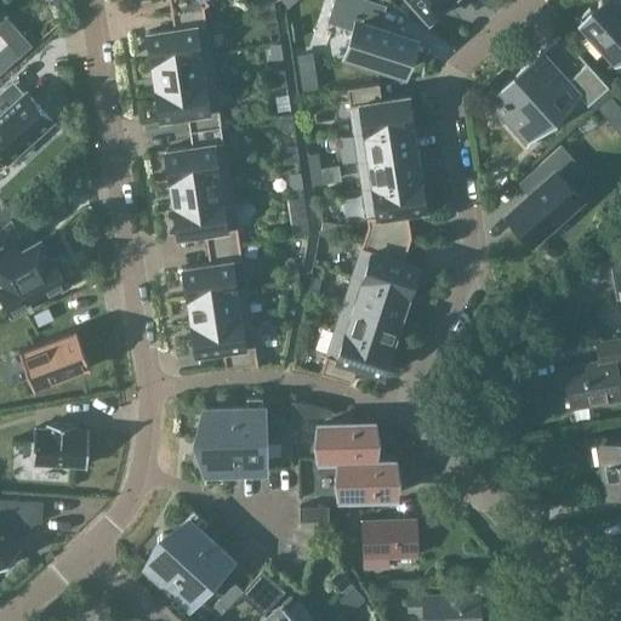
[(149,62),(210,53),(203,7),(181,0),(167,0),(172,28),(147,32),(152,61),(149,62)]
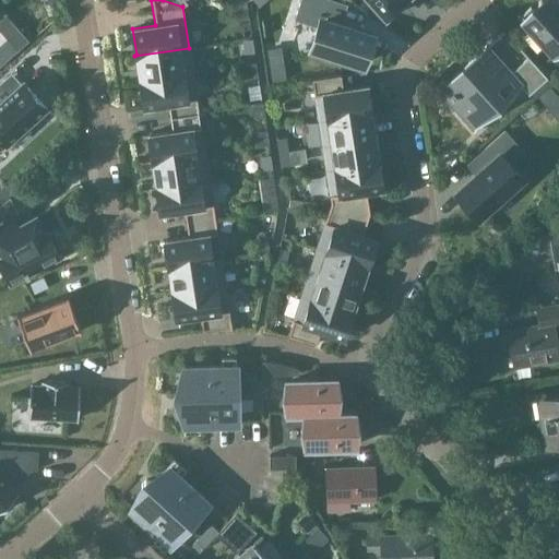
[(310,43),(358,60),(369,32),(339,20),(344,7),(328,0),(297,0),(290,20),(316,30),(310,43)]
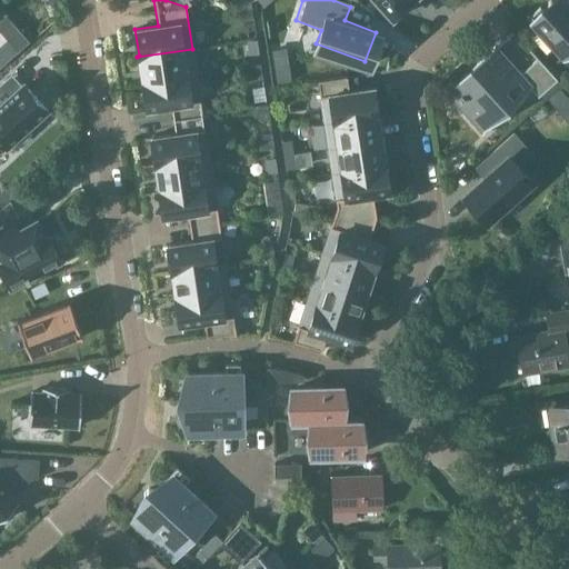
[(376,0),(393,19),(409,5),(408,2),(409,0),(376,0)]
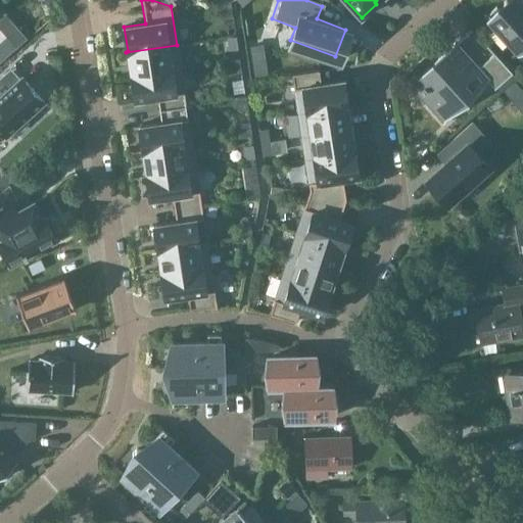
[(505,3),(504,6),(500,10),(496,6),(486,14),(485,13),(484,13),(522,55),(522,54),(519,50),(522,45),(522,10),(522,11),(514,2),(511,0),(508,0),(507,0),(505,3)]
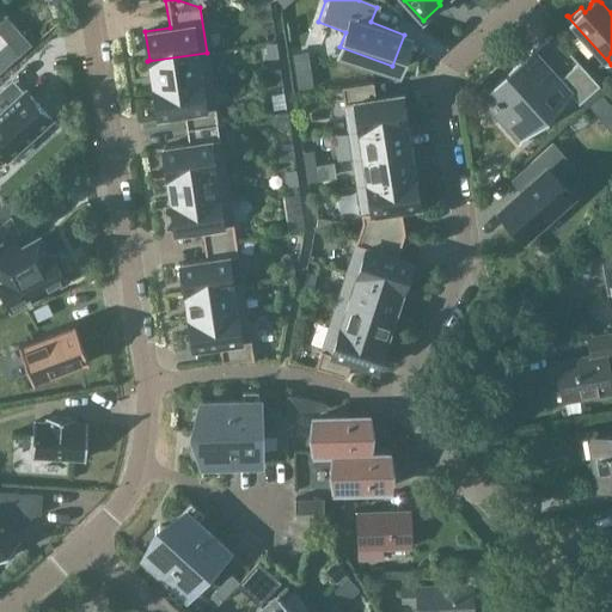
[(269,4),(254,6),(256,16),(270,13),(269,4)]
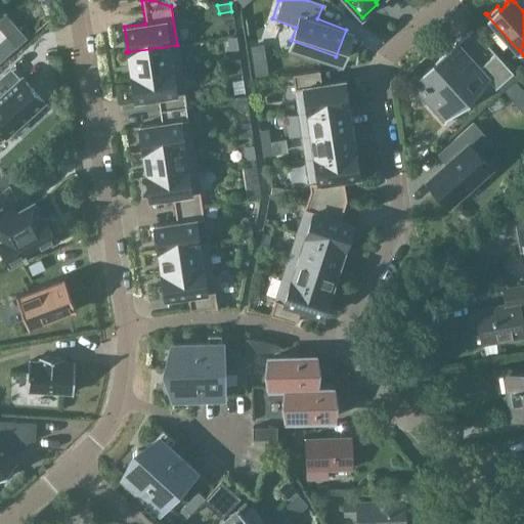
[(27,38),(8,18),(0,26),(0,29),(16,47),(27,38)]
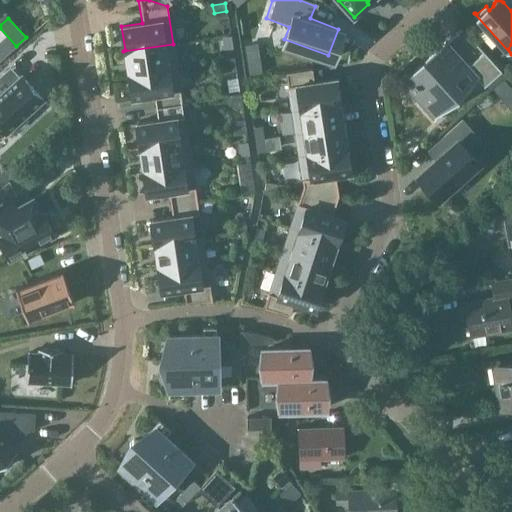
[(221,37),(223,49),(232,48),(230,35),(221,37)]
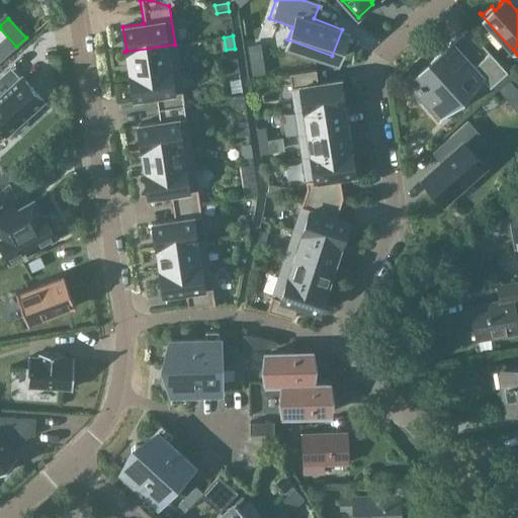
[(468,92),(483,79),(491,88),(508,72),(483,45),(482,46),(489,53),(473,67),(450,42),(430,62),(432,64),(410,84),(441,119),(438,122),(439,123),(470,95),(468,92)]
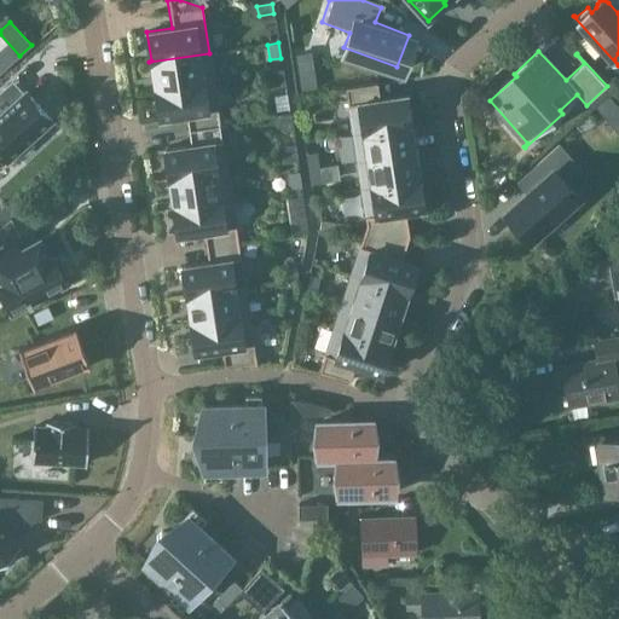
[(154,88),(154,90),(213,80),(209,53),(149,62),(149,63),(151,63),(155,88),(154,88)]
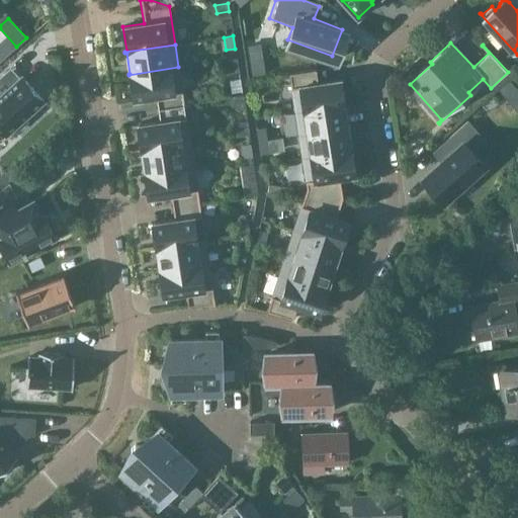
[(261,58),(247,60),(249,76),(263,74),(261,58)]
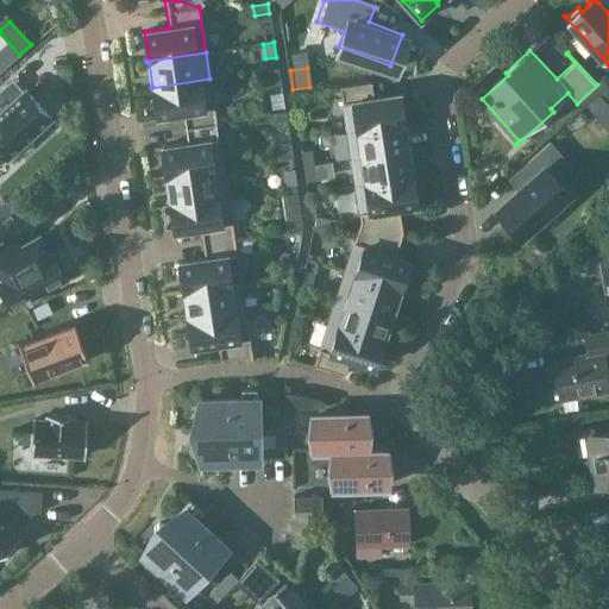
[(277,69),(264,71),(267,86),(280,83),(277,69)]
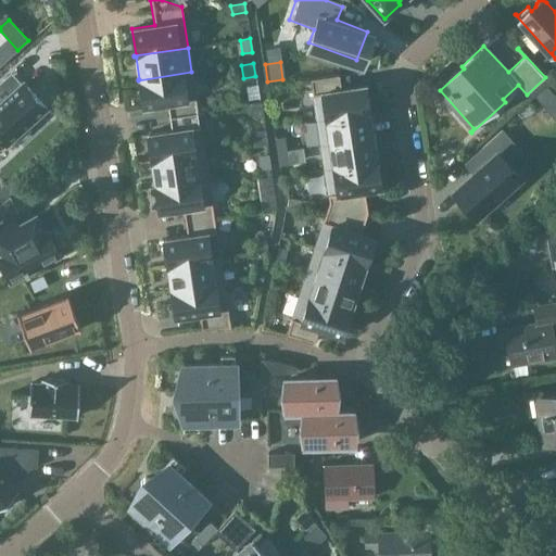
[(166,103),(168,117),(198,113),(191,72),(138,80),(138,81),(139,81),(143,106),(166,103)]
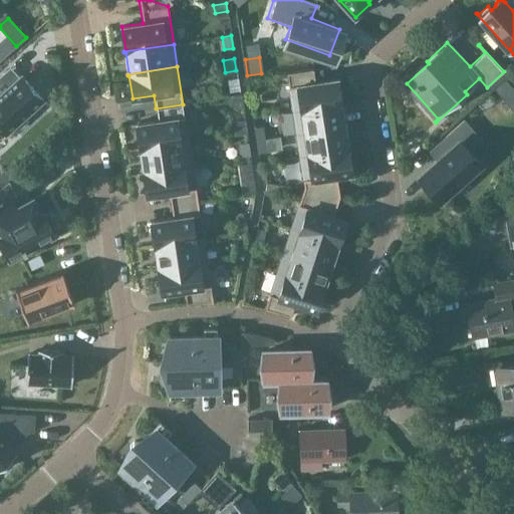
[(286,73),(292,111),(341,103),(341,102),(340,102),(336,79),(315,82),(312,69),(286,73)]
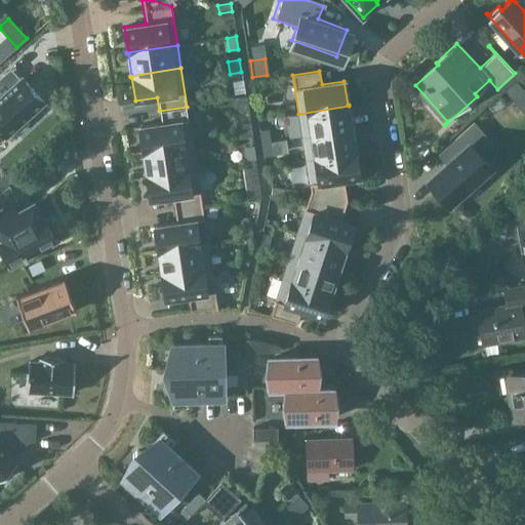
[(0,129),(5,136),(12,130),(15,133),(28,123),(25,119),(43,102),(22,77),(2,95),(0,92),(0,129)]
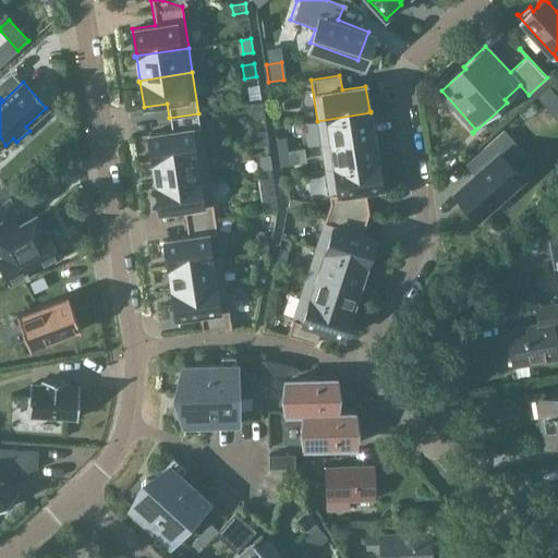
[(557,97),(547,85),(540,93),(550,105),(557,97)]
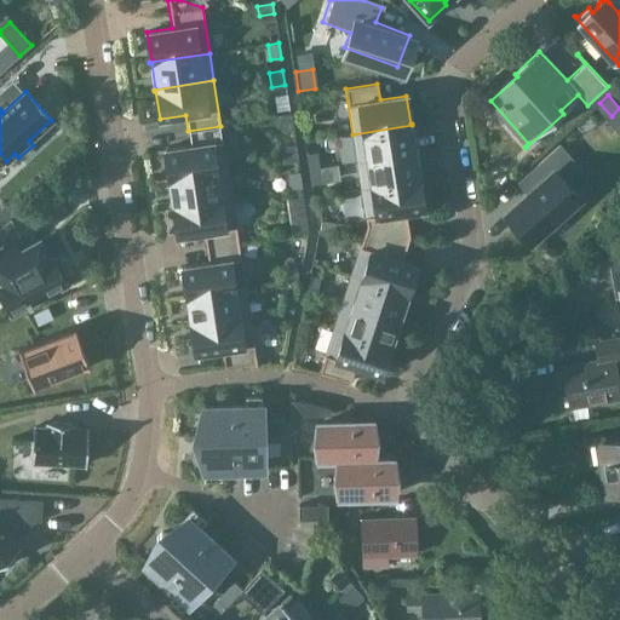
[(352,135),(357,161),(417,153),(417,151),(414,151),(411,126),(412,126),(412,125),(352,135)]
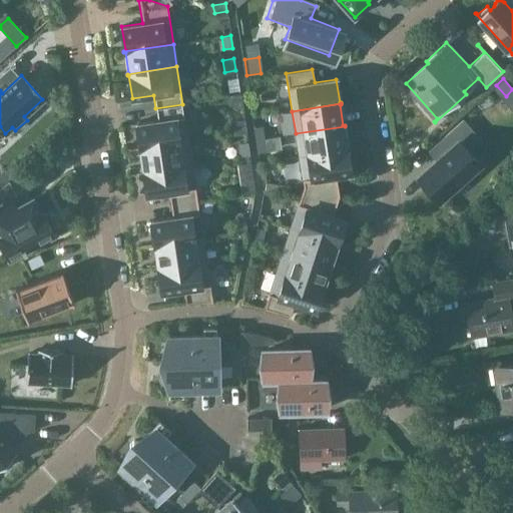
[(138,147),(138,148),(187,141),(182,104),(155,108),(157,120),(136,123),(139,147),(138,147)]
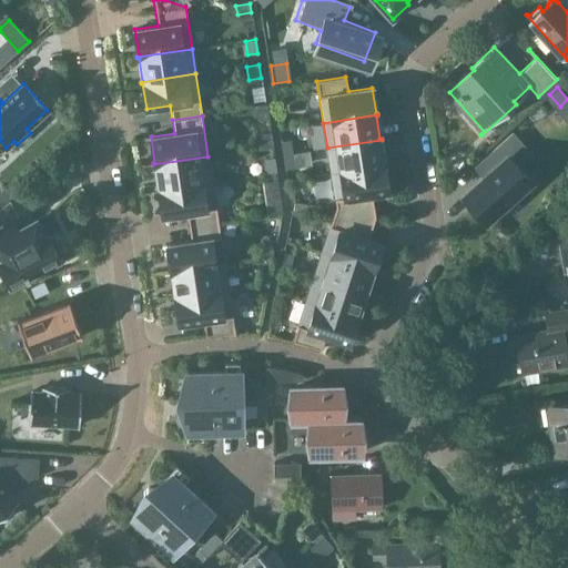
[(263,134),(257,140),(259,149),(273,146),(271,132),(263,134)]
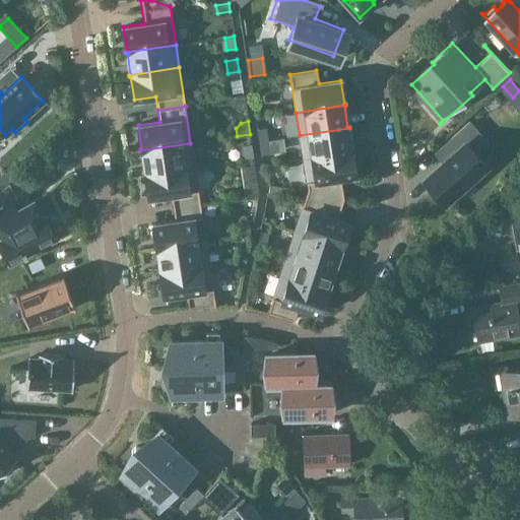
[(441,164),(423,180),(444,203),(459,189),(461,192),(473,182),(471,179),(485,165),(474,152),(466,143),(478,132),(469,122),(446,142),(455,151),(443,161),(441,164)]
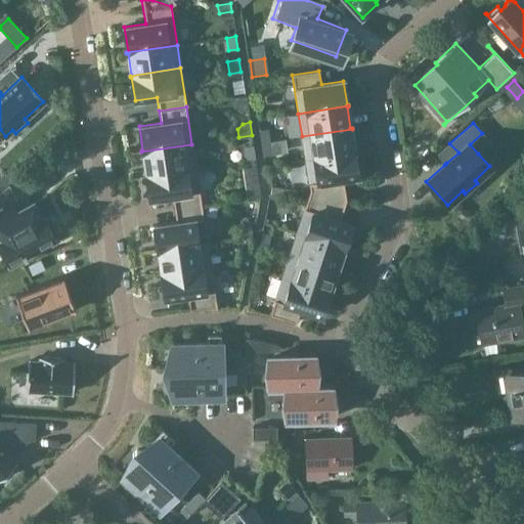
[(259,130),(261,143),(269,141),(268,129),(259,130)]
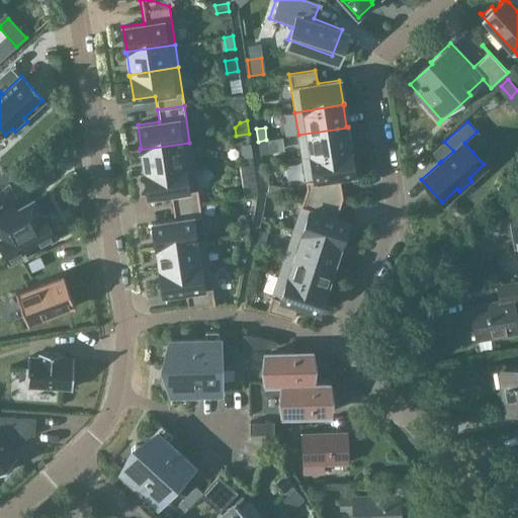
[(298,135),(301,158),(351,150),(351,149),(350,150),(347,128),(348,127),(298,135)]
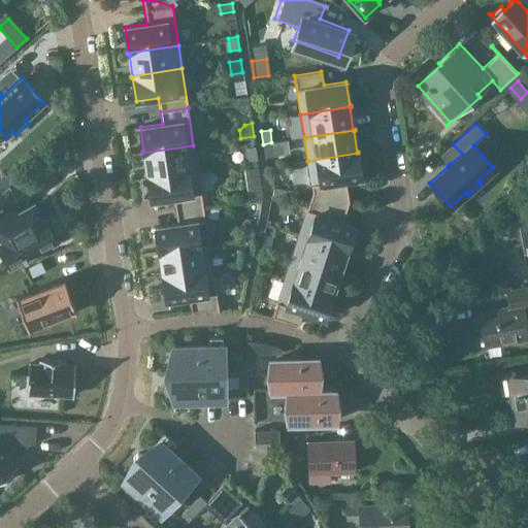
[(271,142),(263,144),(265,157),(273,156),(271,142)]
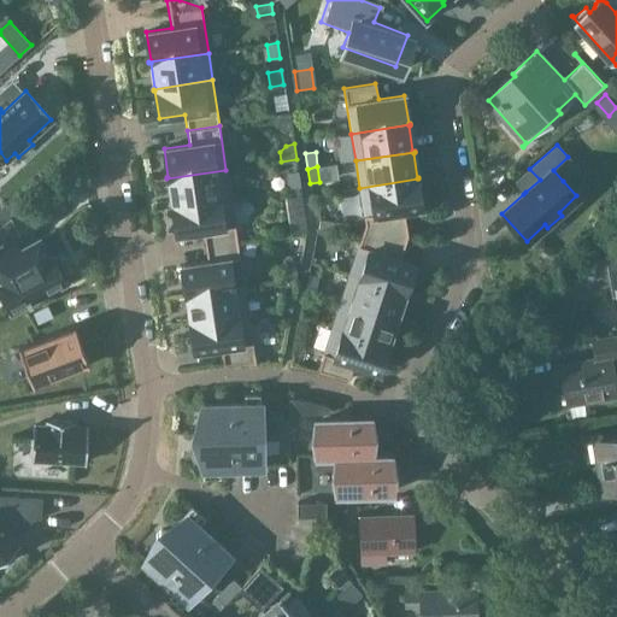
[(170,205),(170,206),(230,197),(225,170),(166,178),(166,180),(168,180),(172,205),(170,205)]
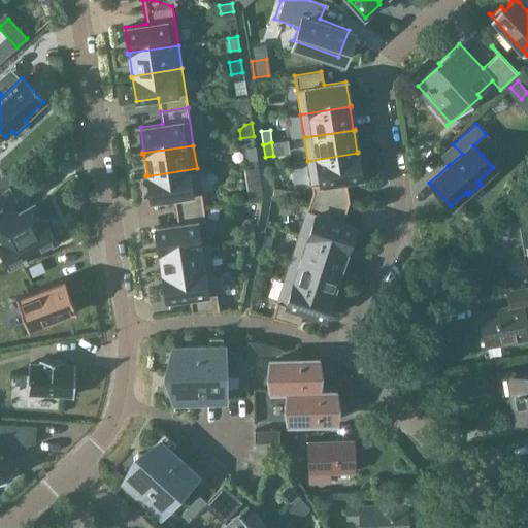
[(245,147),(248,161),(257,159),(255,146),(245,147)]
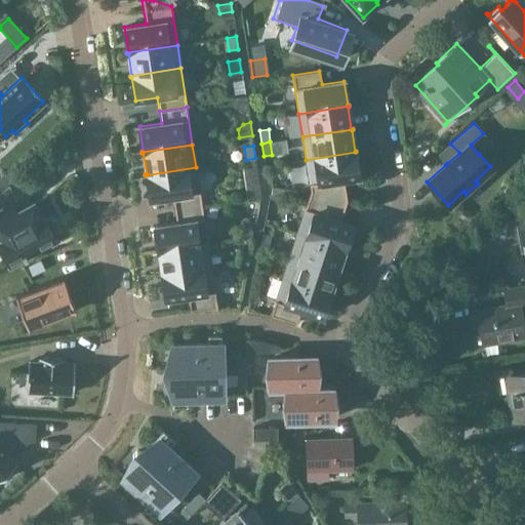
[(311,192),(309,197),(347,200),(346,194),(347,193),(347,192),(346,192),(344,179),(359,177),(355,153),(356,153),(356,152),(306,160),(311,192)]
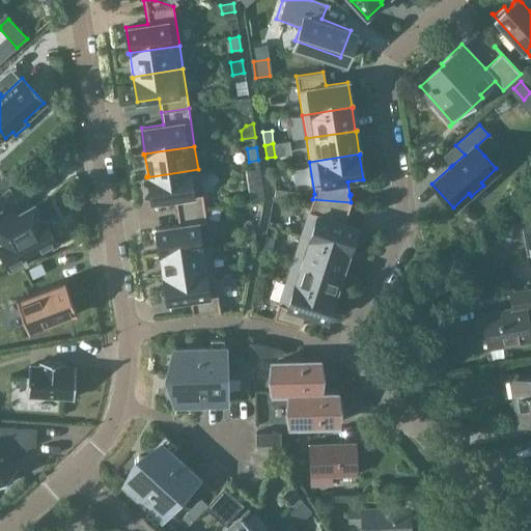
[(174,199),(176,212),(203,207),(198,169),(146,177),(146,178),(148,177),(151,202),(174,199)]
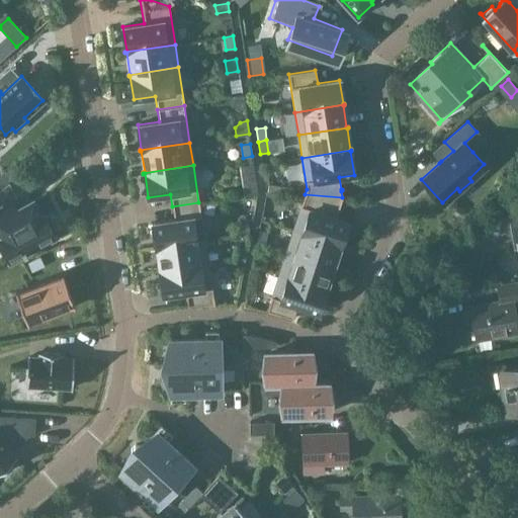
[(55,236),(53,233),(57,231),(48,214),(45,217),(42,213),(39,216),(32,201),(17,209),(13,201),(17,200),(8,183),(0,190),(0,232),(2,236),(0,237),(0,243),(9,260),(55,236)]
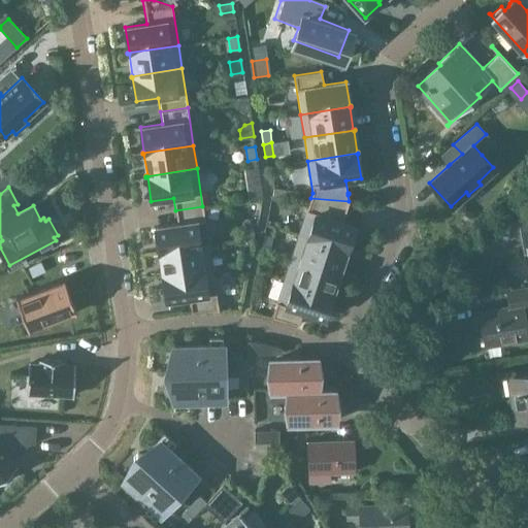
[(273,187),(272,195),(284,197),(285,189),(273,187)]
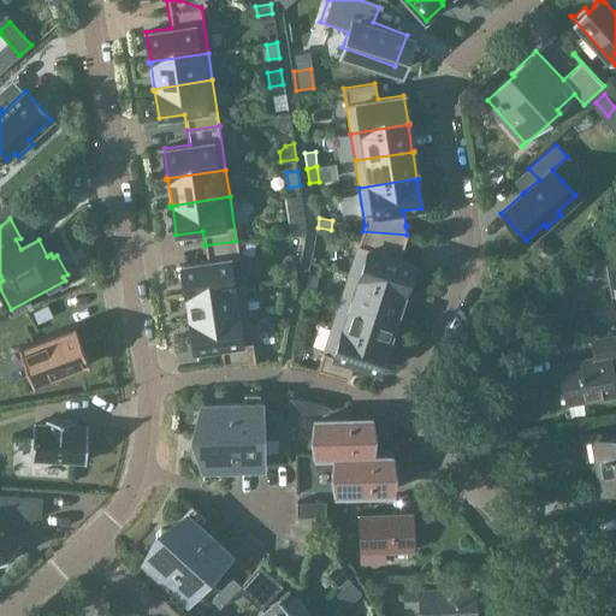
[(362,231),(348,273),(406,292),(406,291),(404,290),(413,262),(400,259),(403,244),(404,246),(406,243),(404,243),(407,235),(362,231)]
